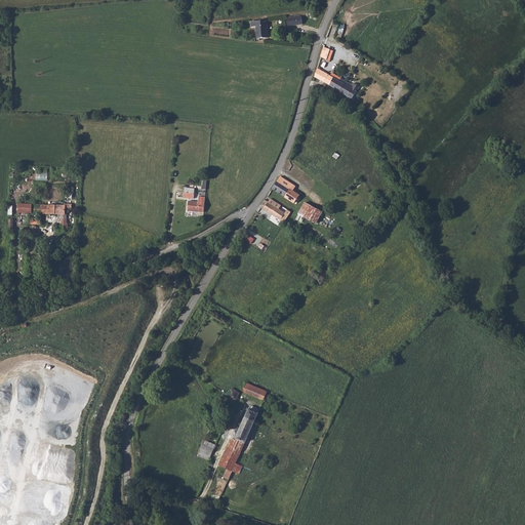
[(301,15),(287,16),(288,24),(296,23),(297,24),(301,24),(301,15)]
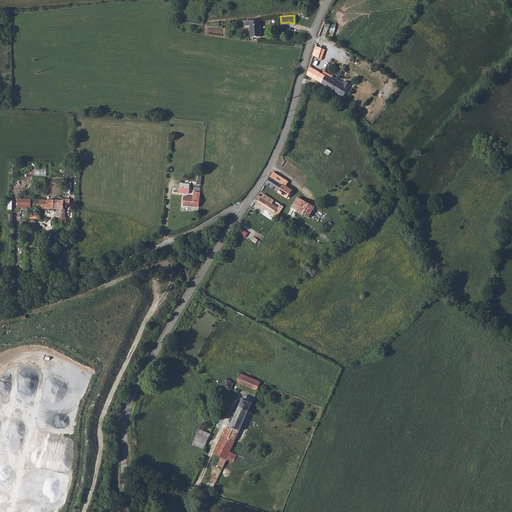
[(249,25),(248,36),(257,37),(258,28),(259,27),(260,19),(254,19),(254,20),(245,19),(245,25),(249,25)]
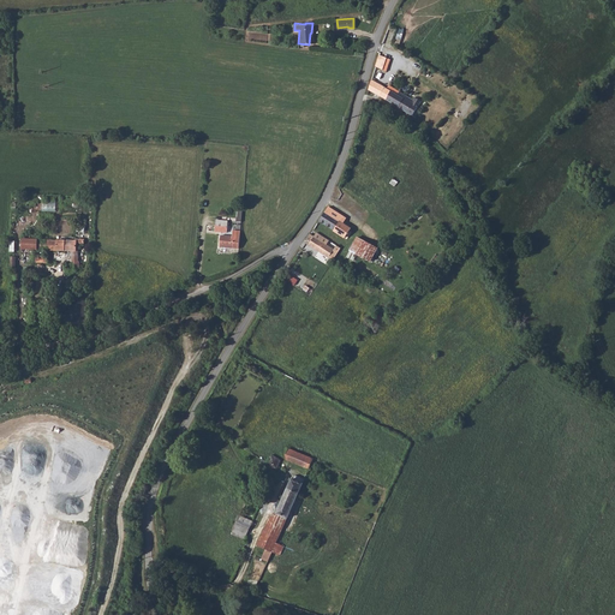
[(398,30),(389,25),(380,46),(388,49),(392,42),(398,30)]
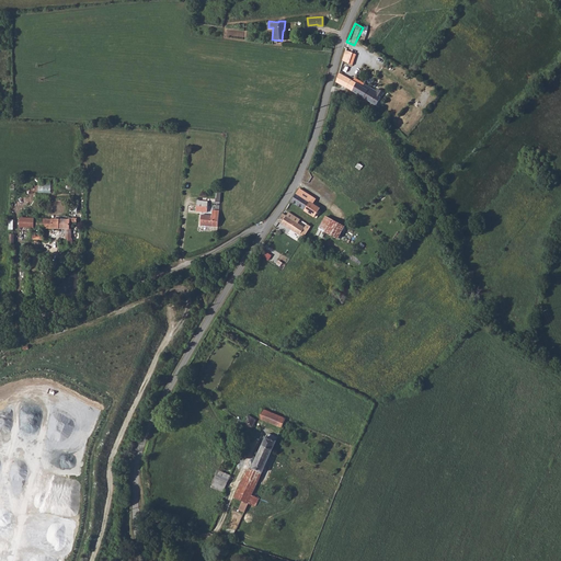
[(345,50),(343,60),(348,64),(353,53),(345,50)]
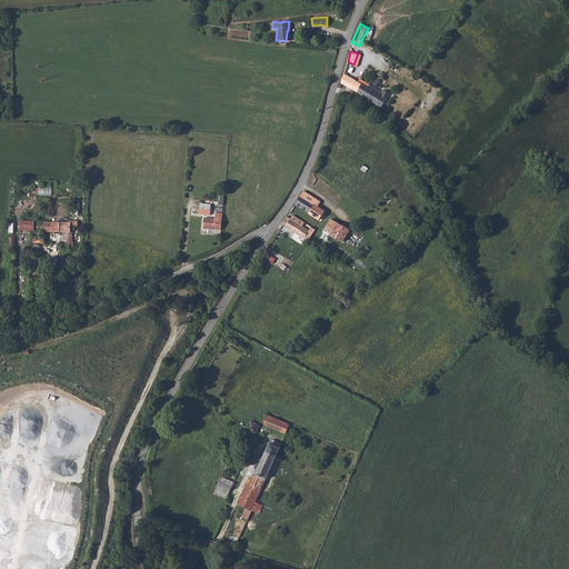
[(348,61),(343,75),(356,81),(362,70),(353,65),(348,61)]
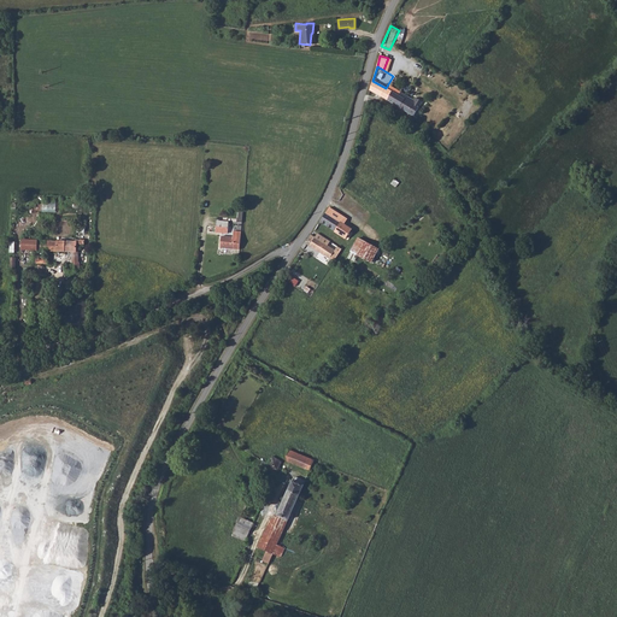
[(372,81),(370,88),(407,113),(416,101),(404,94),(401,98),(386,88),(372,81)]
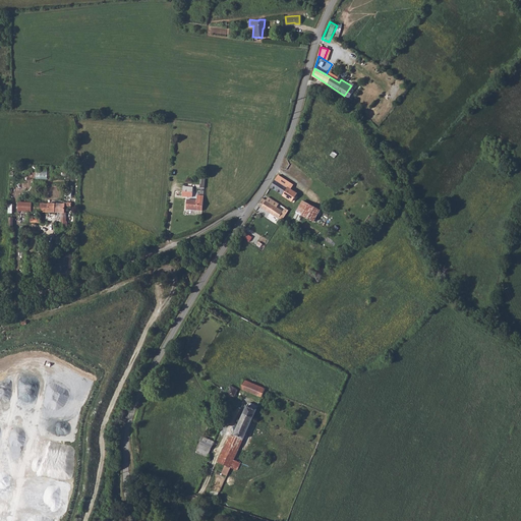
[(278,175),(271,186),(282,195),(288,188),(291,184),(278,175)]
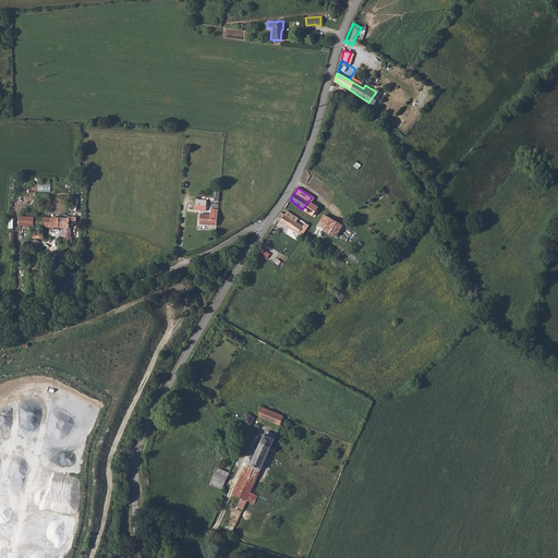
[(195,201),(195,211),(206,211),(206,201),(195,201)]
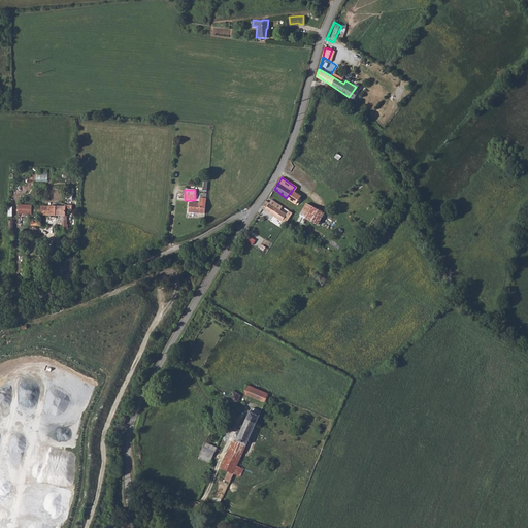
[(292,191),(286,198),(296,204),(301,197),(294,192),(292,191)]
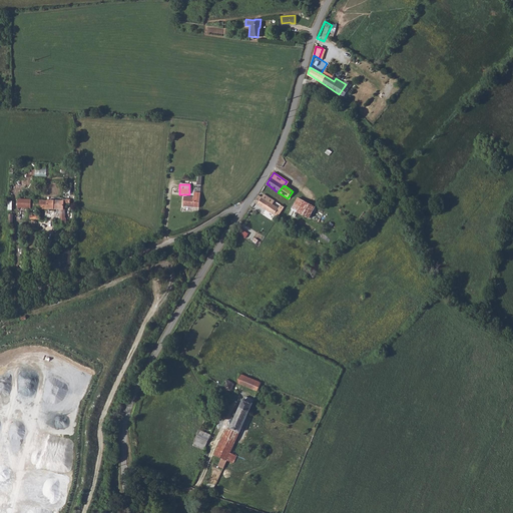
[(183,206),(199,207),(200,193),(195,192),(195,197),(184,196),(183,206)]
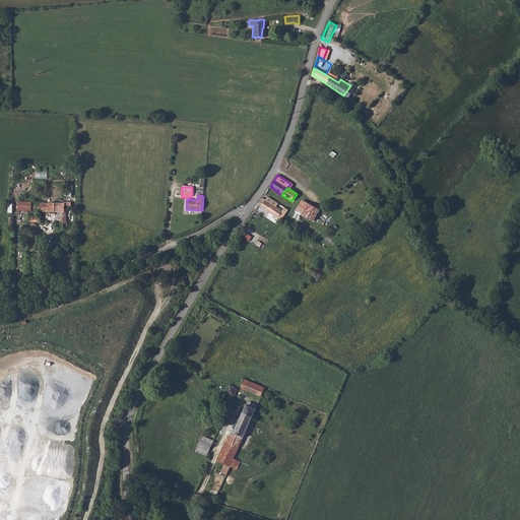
[(262,198),(259,202),(259,203),(258,205),(259,206),(261,205),(260,207),(277,218),(279,215),(281,217),(284,214),(269,203),(272,200),(267,197),(264,200),(262,198)]
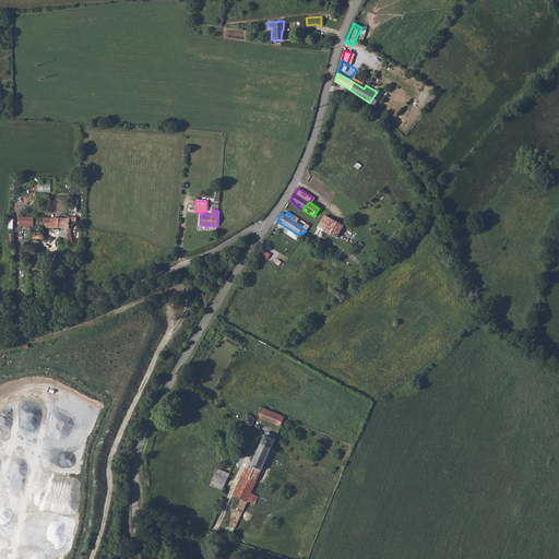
[(66,218),(33,217),(34,226),(60,226),(63,226),(63,237),(66,237),(66,245),(70,244),(70,237),(69,236),(69,232),(72,232),(72,228),(69,227),(69,226),(68,226),(68,225),(69,225),(70,224),(71,224),(71,222),(74,222),(75,216),(66,216),(66,218)]
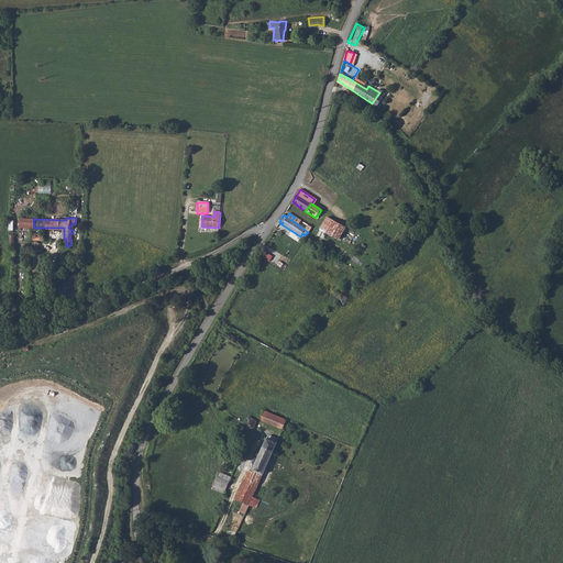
[(34,228),(33,219),(20,219),(20,228),(34,228)]
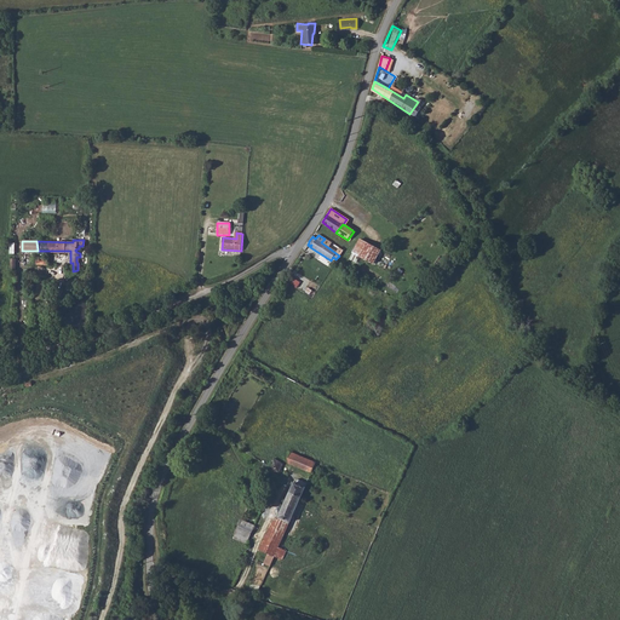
[(362,241),(355,254),(360,258),(367,245),(362,241)]
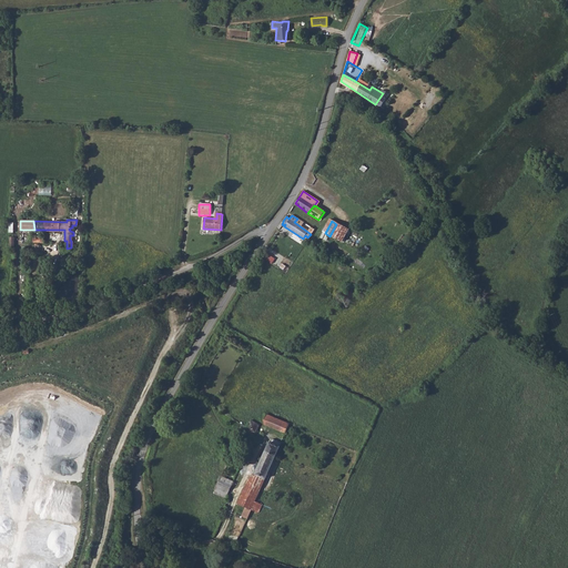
[(336,224),(330,236),(342,242),(348,230),(336,224)]
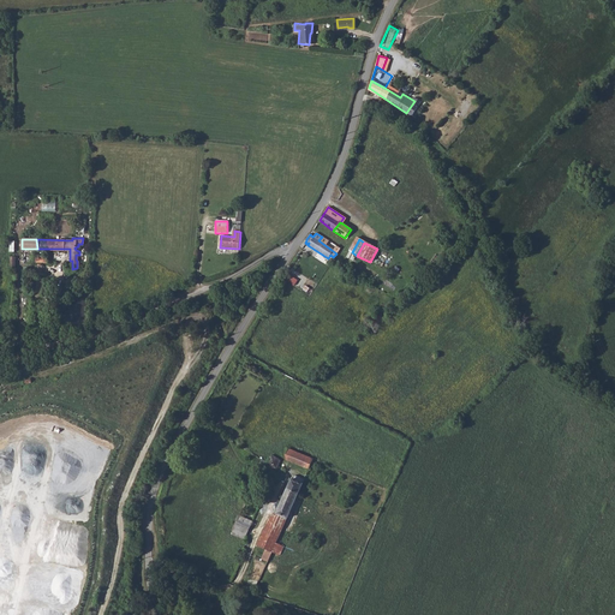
[(285,278),(294,285),(298,280),(290,273),(285,278)]
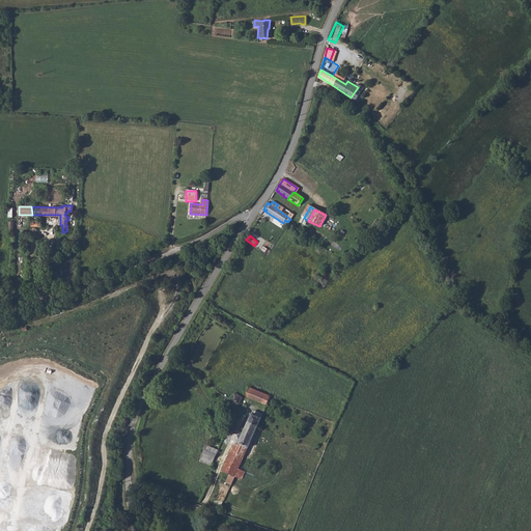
[(271,396),(262,393),(250,387),(247,395),(268,403),(271,396)]
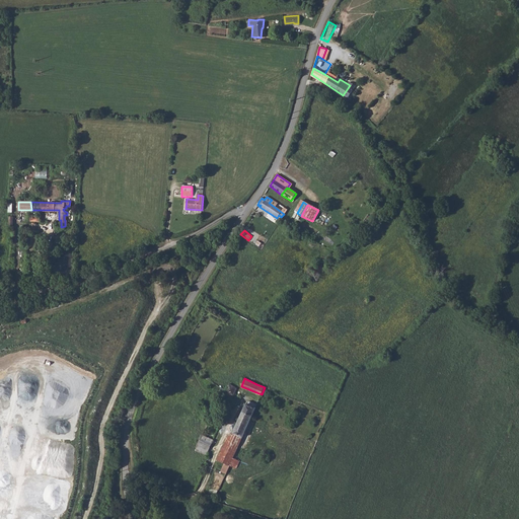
[(258,378),(256,384),(265,387),(268,382),(258,378)]
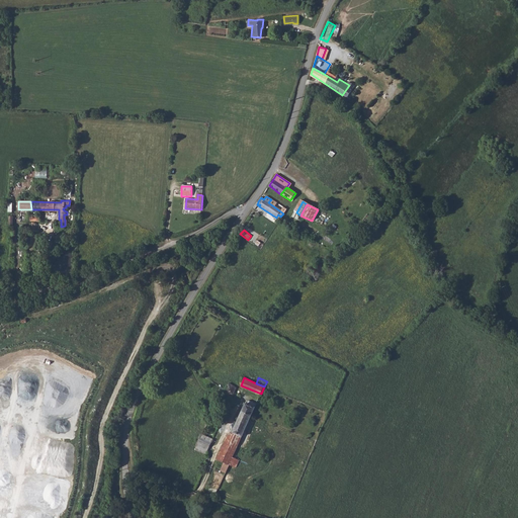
[(230,383),(225,389),(234,394),(236,387),(230,383)]
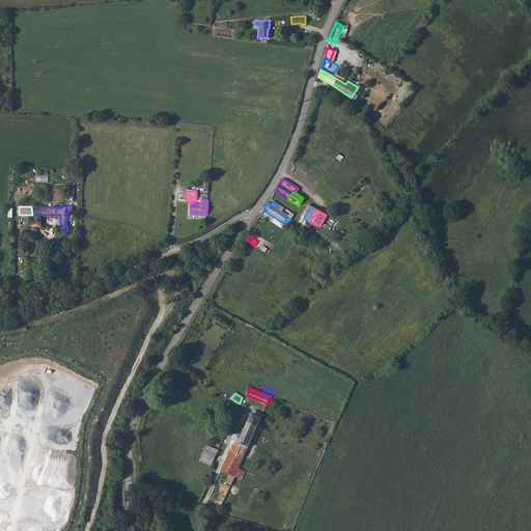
[(225,395),(224,398),(229,401),(229,403),(234,408),(238,407),(240,403),(230,398),(225,395)]
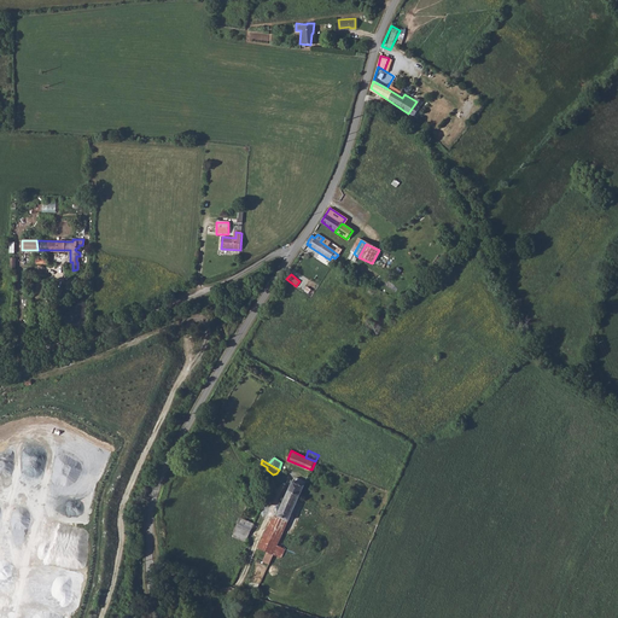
[(293,481),(290,489),(301,494),(307,481),(301,478),(298,483),(293,481)]
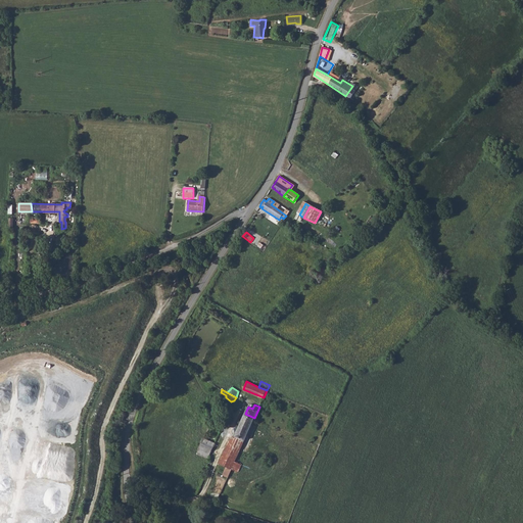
[(245,414),(240,425),(249,429),(254,418),(245,414)]
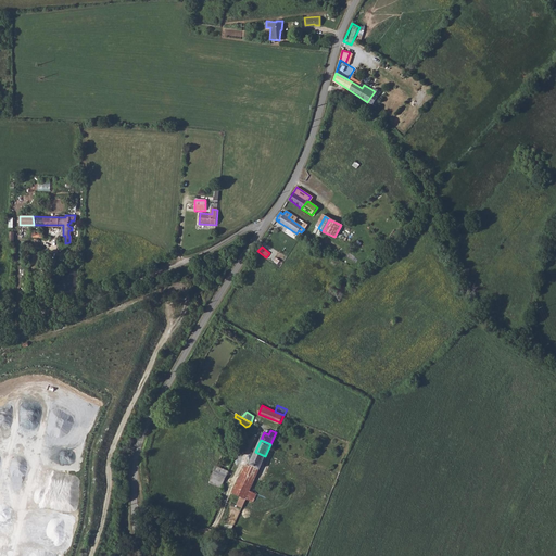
[(255,452),(251,464),(260,468),(265,456),(255,452)]
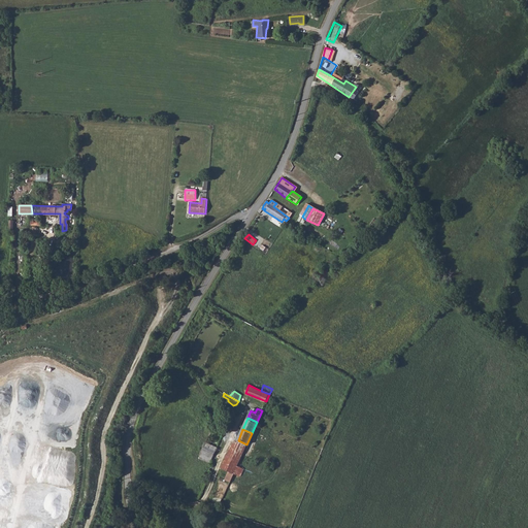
[(211,440),(206,438),(199,457),(208,461),(209,462),(216,447),(209,444),(211,440)]
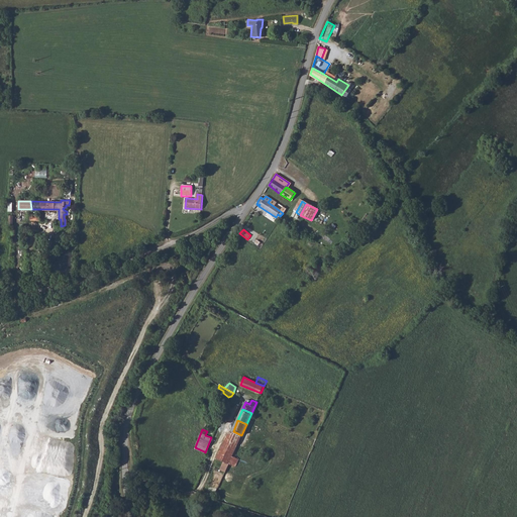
[(217,458),(223,462),(229,464),(241,435),(233,431),(226,437),(217,458)]
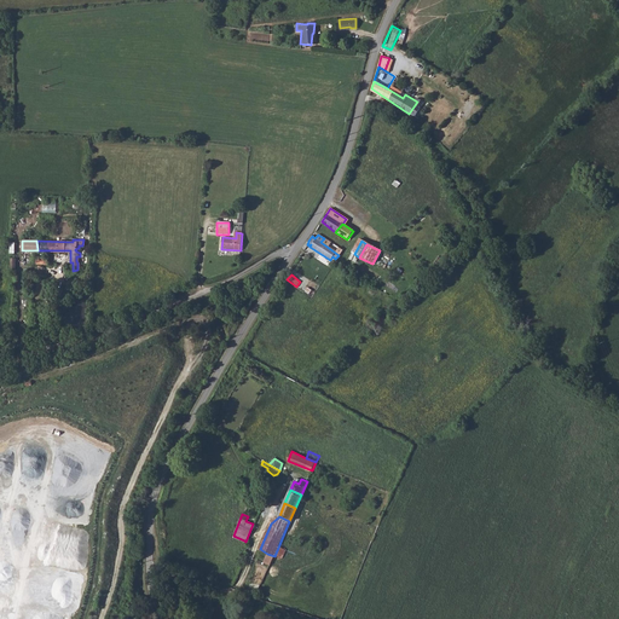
[(267,554),(264,562),(270,565),(275,556),(267,554)]
